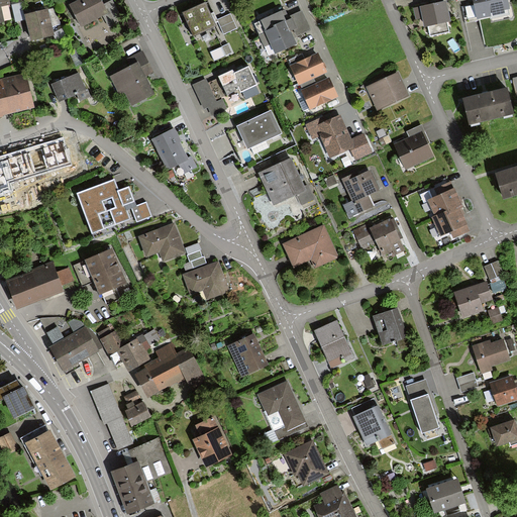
[(78,27),(102,14),(104,13),(100,6),(97,0),(77,0),(67,5),(78,27)]
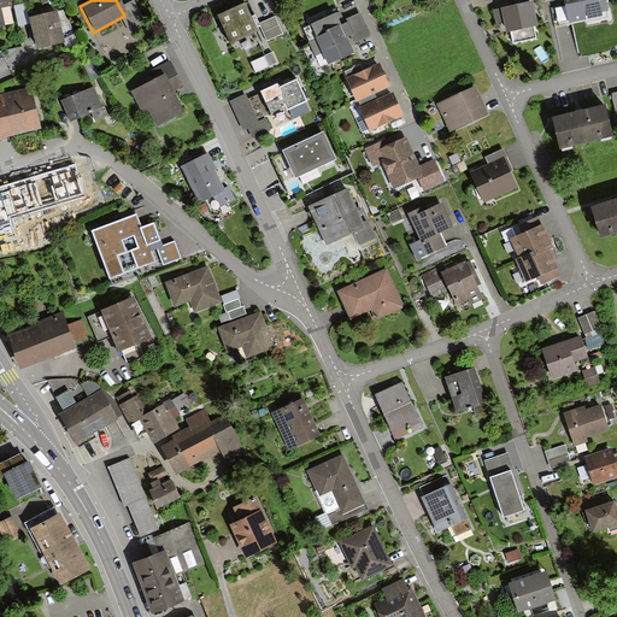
[(604,15),(600,0),(565,0),(569,21),(604,15)]
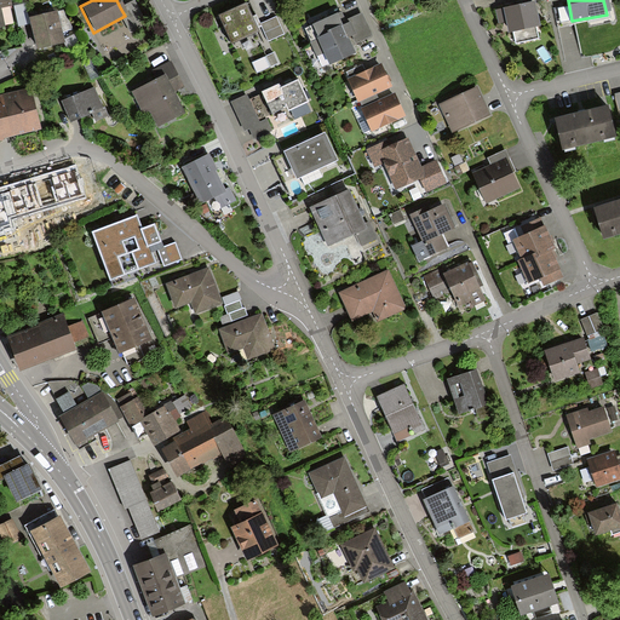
[(125,16),(122,17),(128,30),(143,23),(132,1),(120,7),(125,16)]
